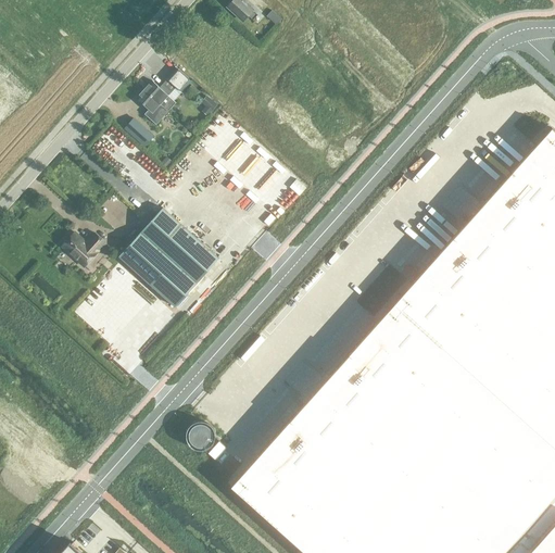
[(252,23),(257,17),(252,13),(252,12),(238,0),(235,0),(227,10),(242,24),(247,19),(252,23)]
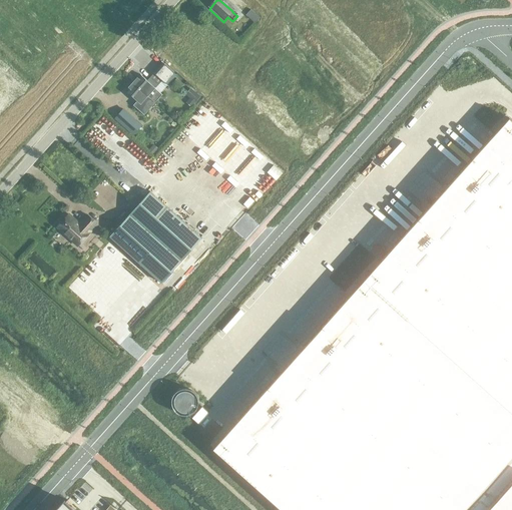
[(244,17),(254,26),(260,20),(249,12),(244,17)]
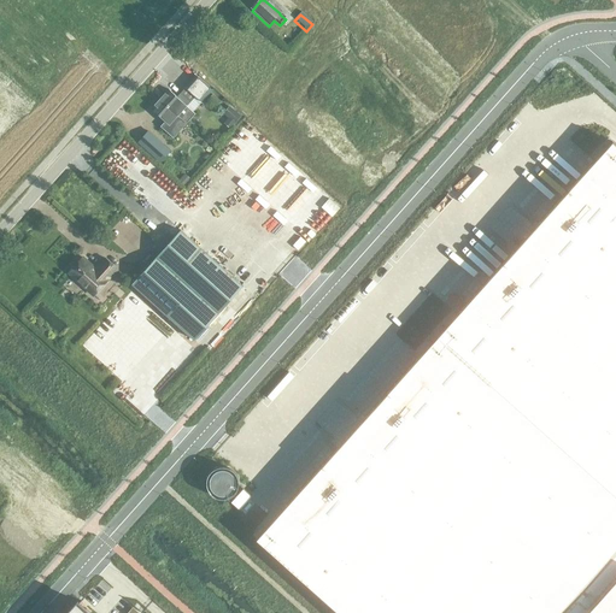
[(197,102),(203,96),(189,84),(183,92),(197,102)]
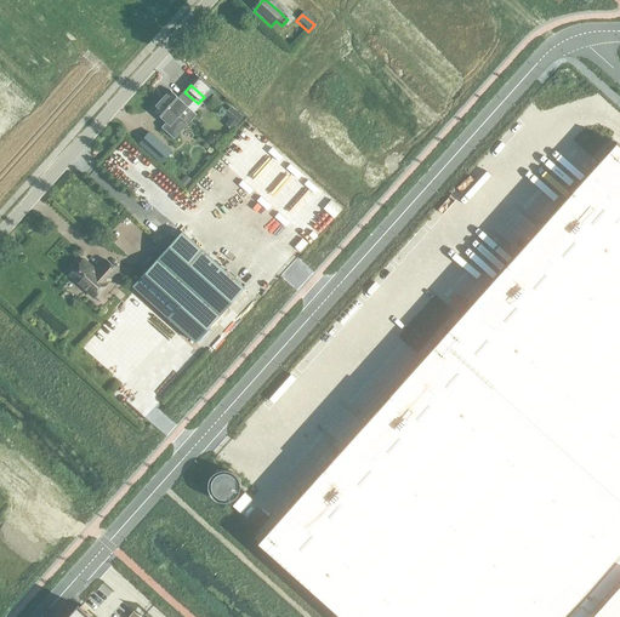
[(168,93),(159,103),(187,126),(195,116),(186,109),(189,106),(180,97),(176,101),(168,93)]
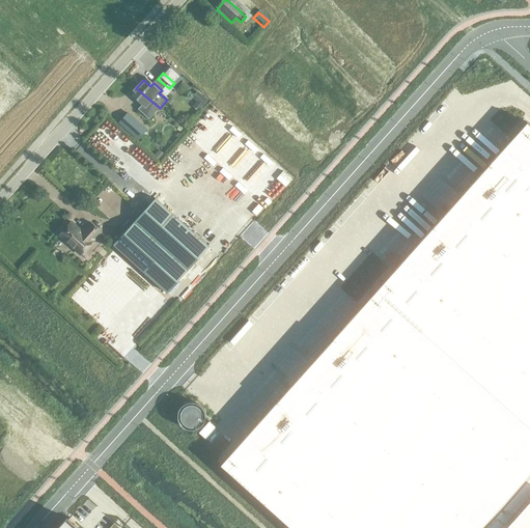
[(186,95),(190,90),(183,84),(178,89),(186,95)]
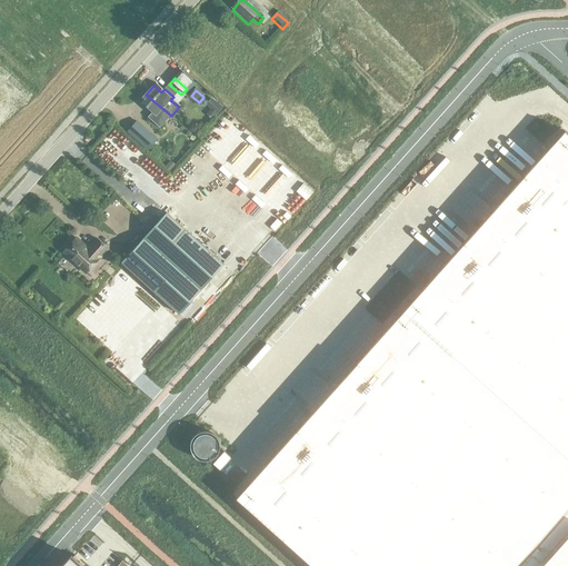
[(171,116),(146,95),(139,103),(151,115),(148,119),(159,129),(171,116)]
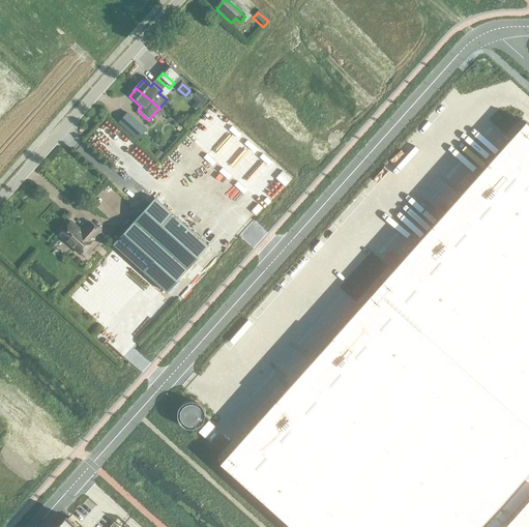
[(201,110),(207,104),(196,94),(189,100),(195,105),(190,109),(197,114),(201,109),(201,110)]
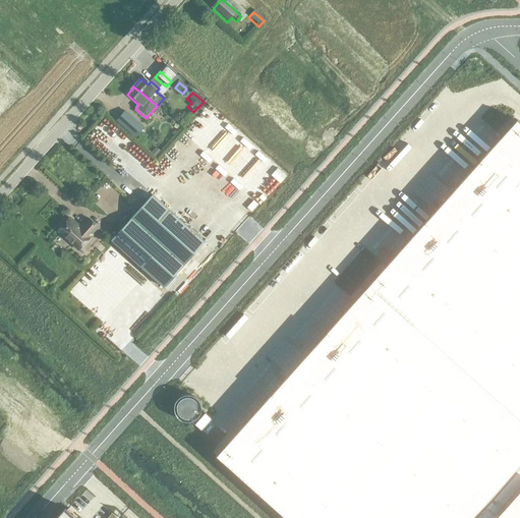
[(126,125),(118,118),(115,122),(123,129),(126,125)]
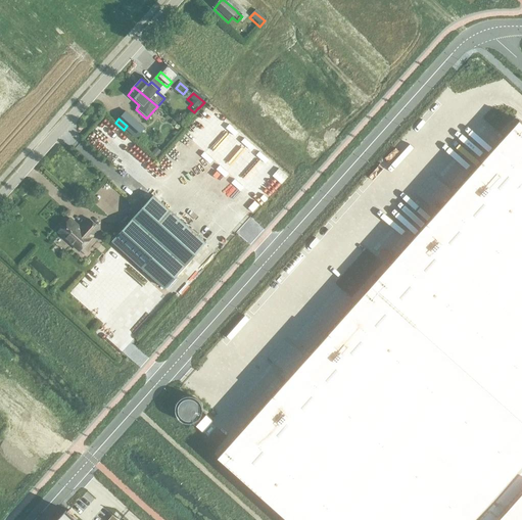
[(285,383),(217,460),(284,519),(521,519),(521,126),(518,123),(456,192),(388,268),(352,308),(285,383)]
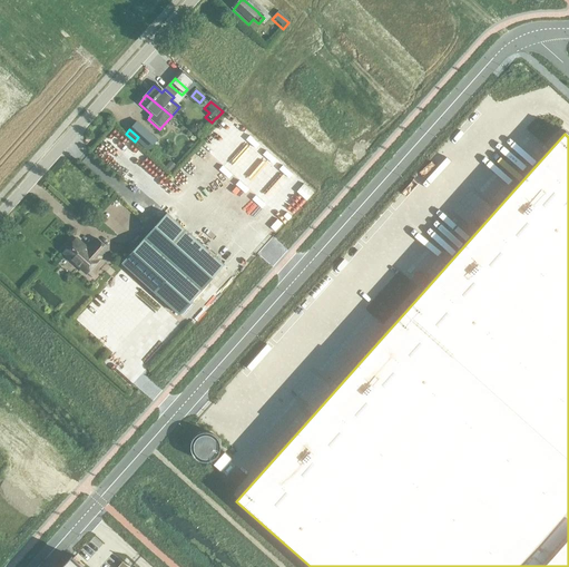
[(223,267),(165,215),(120,265),(178,318),(223,267)]
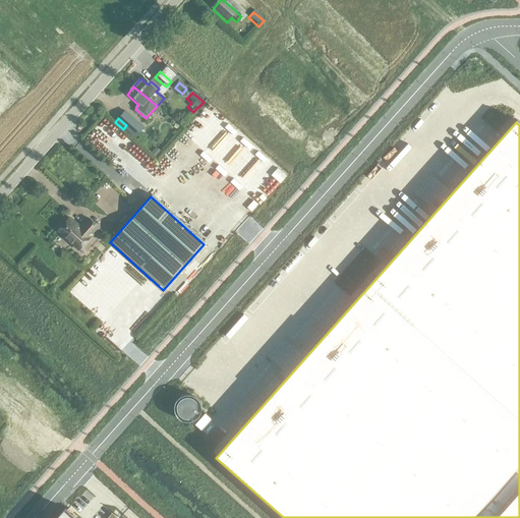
[(68,220),(57,233),(78,252),(91,239),(90,239),(98,230),(88,221),(79,230),(79,229),(78,230),(75,228),(76,227),(68,220)]
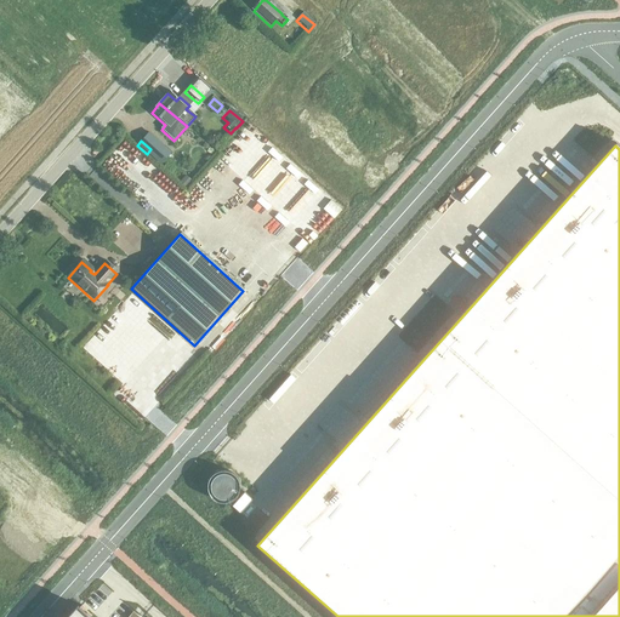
[(216,473),(206,484),(208,497),(217,506),(227,506),(231,509),(238,515),(239,516),(240,516),(240,515),(251,504),(251,503),(251,502),(239,491),(239,481),(229,473),(216,473)]
